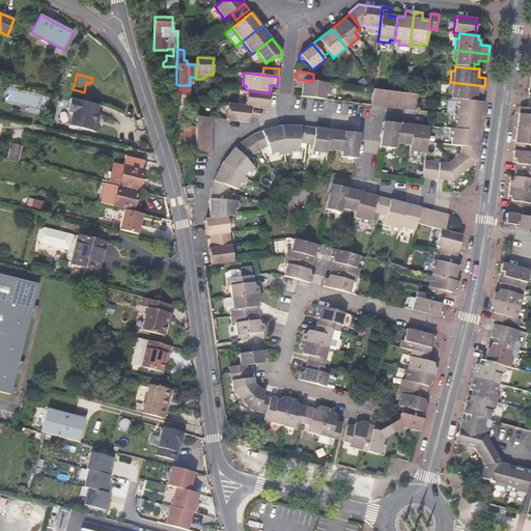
[(309,98),(326,100),(326,94),(330,95),(331,84),(313,82),(297,79),(296,87),(302,88),(302,96),(309,98)]
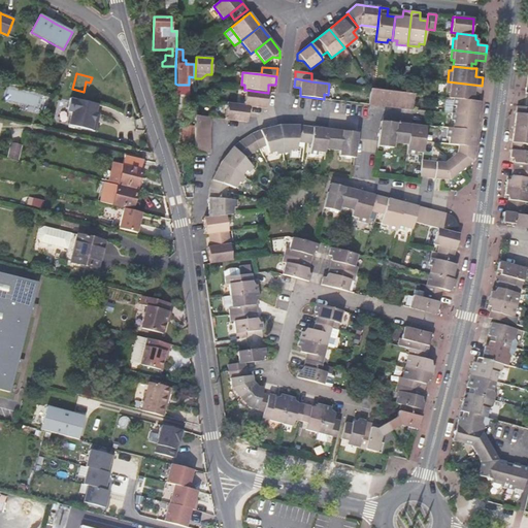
[(453,99),(472,101),(473,94),(481,94),(482,86),(448,81),(446,93),(450,93),(449,98),(453,99)]
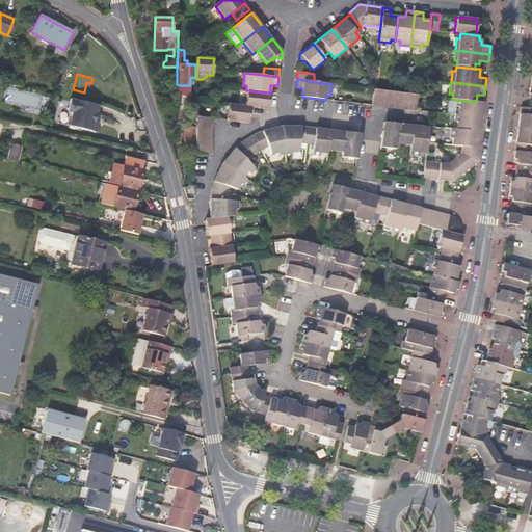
[(190,96),(190,85),(179,85),(179,96),(190,96)]
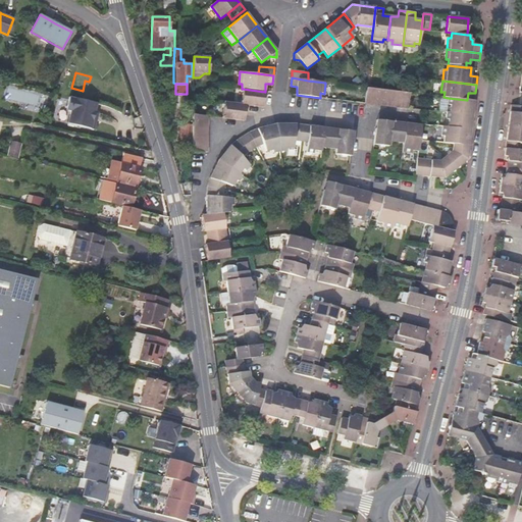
[(408,107),(410,93),(397,92),(381,90),(366,88),(364,103),(407,108),(408,107)]
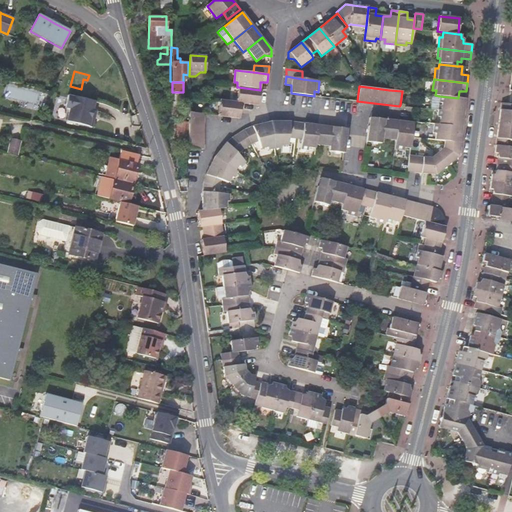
[(236,102),(241,103),(258,105),(260,90),(238,87),(236,102)]
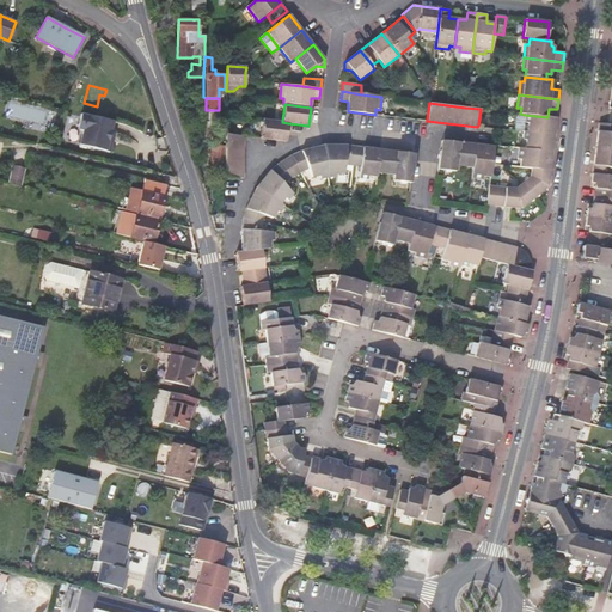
[(112,122),(81,114),(78,126),(80,129),(83,130),(79,145),(109,152),(110,148),(111,144),(108,139),(110,132),(112,122)]
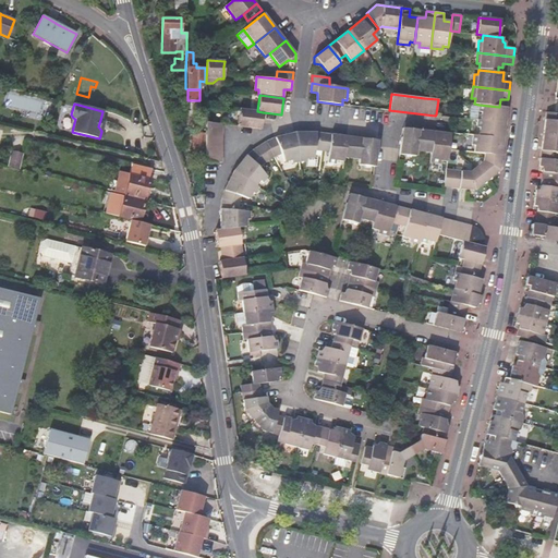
[(481,112),(481,121),(505,124),(507,108),(499,107),(478,105),(477,111),(481,112)]
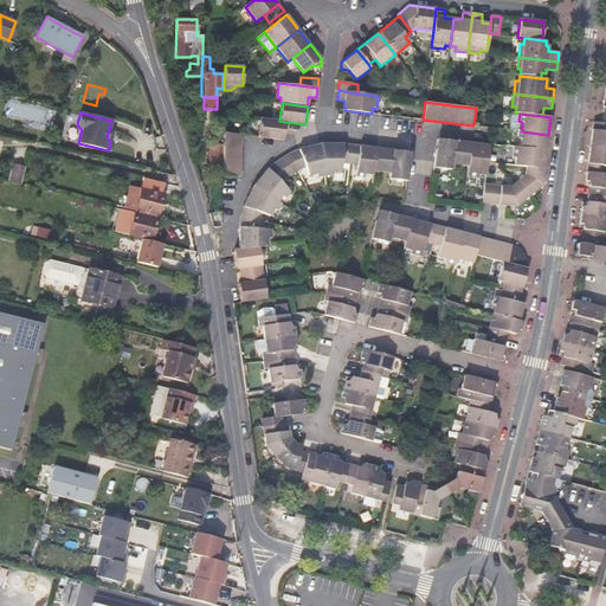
[(285,122),(279,121),(260,118),(258,137),(284,140),(285,122)]
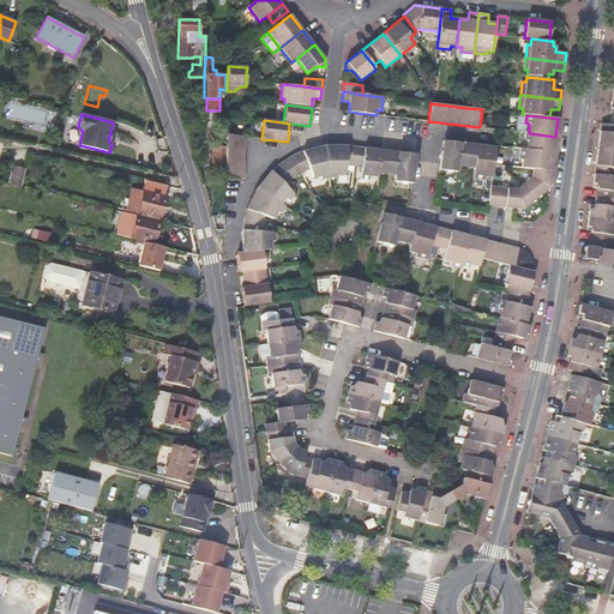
[(613,125),(611,125),(602,124),(599,149),(613,150),(613,125)]
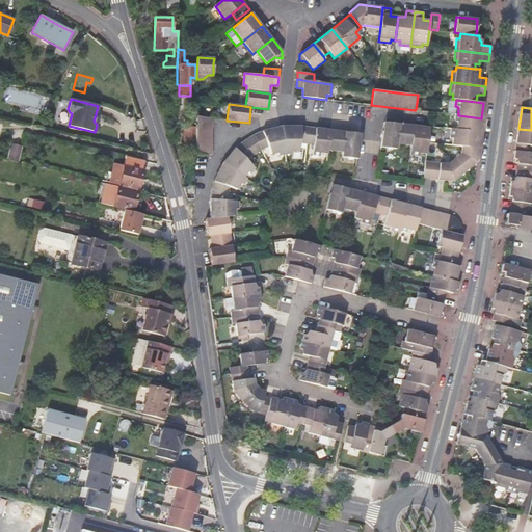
[(457,122),(456,129),(479,133),(481,118),(458,115),(454,114),(454,122),(457,122)]
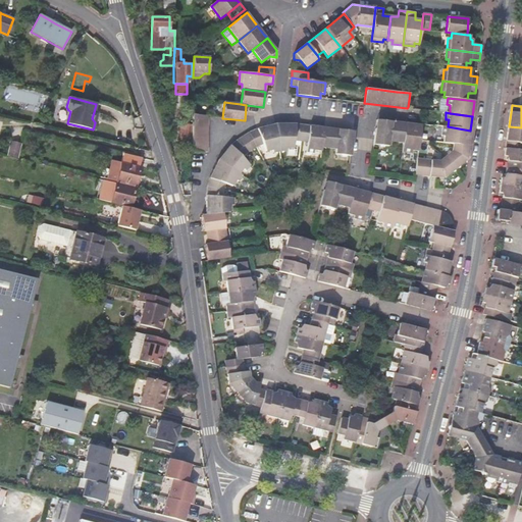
[(208,116),(192,114),(192,124),(192,145),(192,150),(207,151),(208,116)]
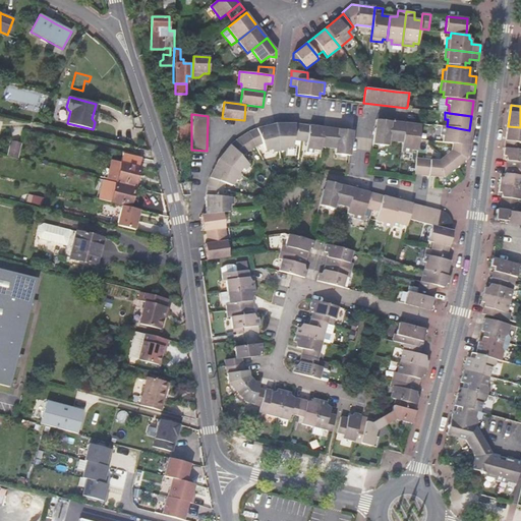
[(387,143),(388,138),(391,120),(375,118),(373,141),(387,143)]
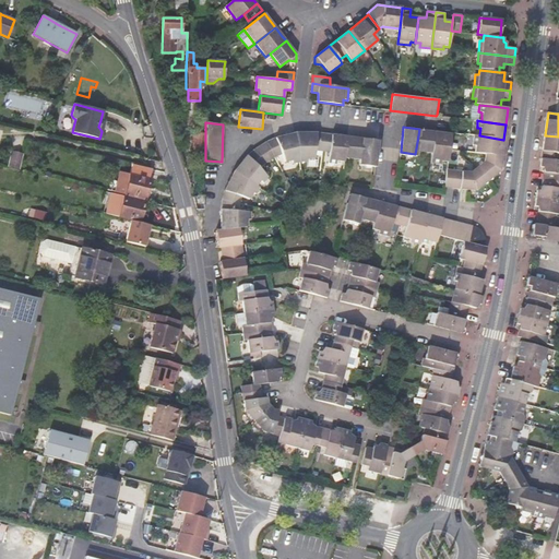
[(416,149),(431,151),(435,131),(419,129),(416,149)]
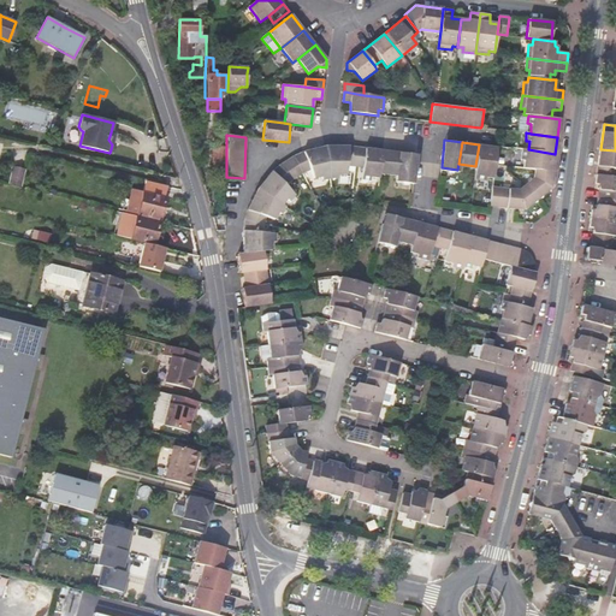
[(479,144),(475,166),(475,176),(485,177),(485,175),(493,176),(497,147),(479,144)]
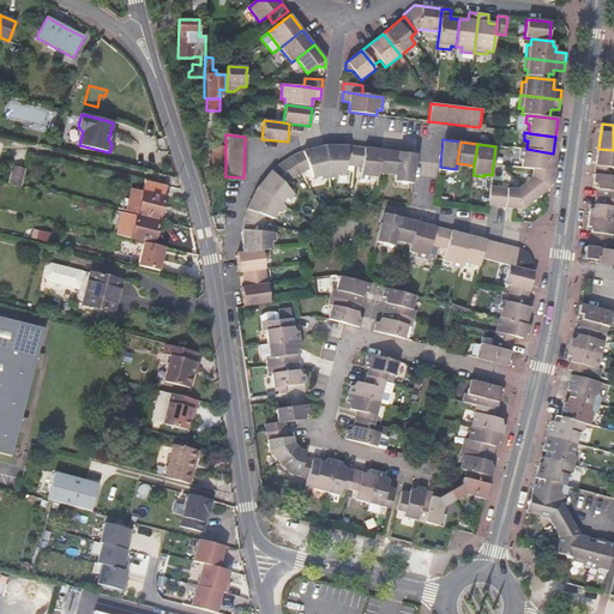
[(211,170),(226,170),(226,146),(218,146),(212,146),(211,170)]
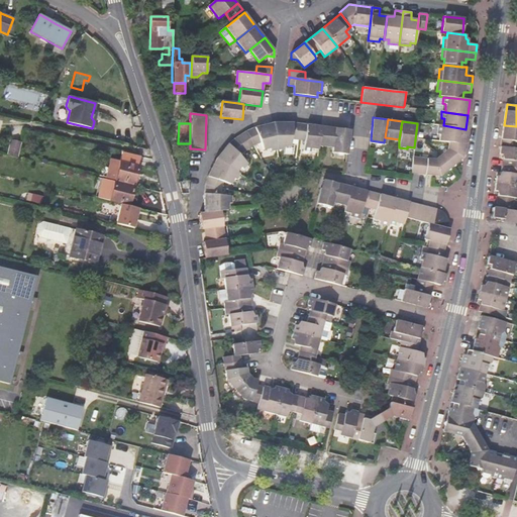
[(271,150),(277,149),(273,123),(255,128),(247,131),(253,144),(261,142),(264,149),(269,148),(271,150)]
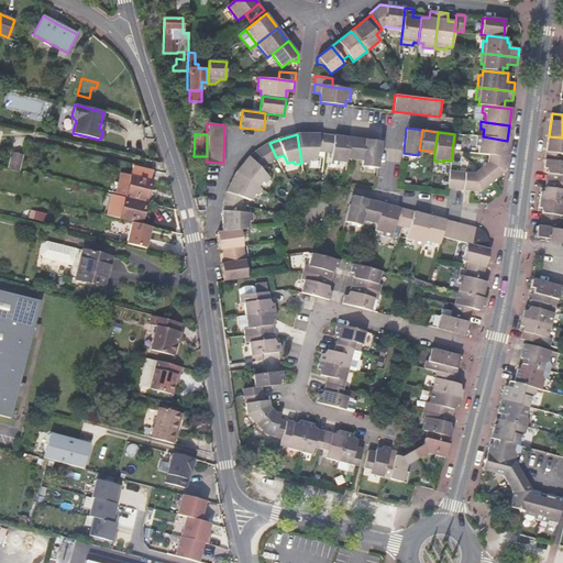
[(317,151),(323,151),(326,135),(319,134),(297,134),(301,163),(308,163),(308,159),(316,159),(317,151)]
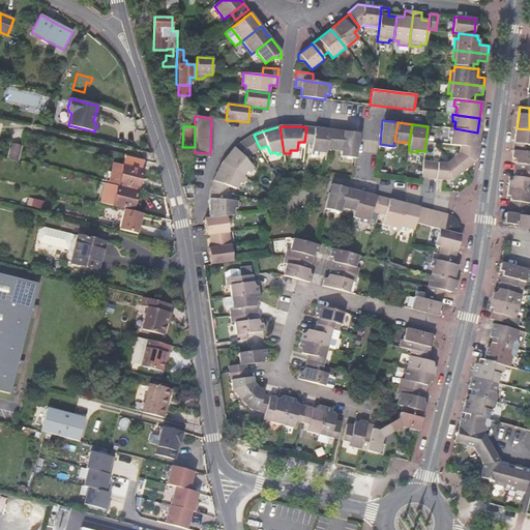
[(326,152),(326,148),(329,129),(306,127),(304,142),(312,143),(311,154),(318,155),(318,152),(326,152)]
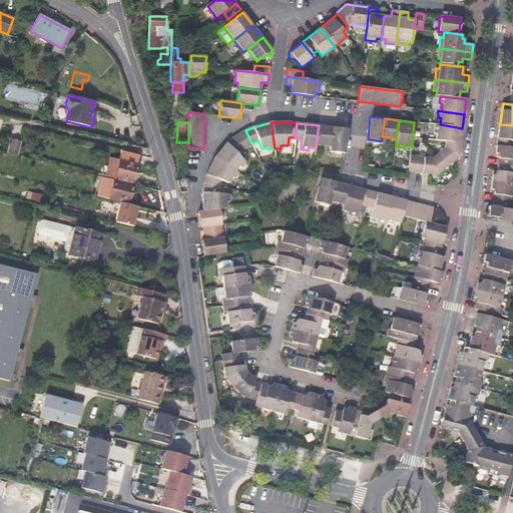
[(438,140),(445,141),(460,143),(462,128),(440,124),(437,124),(435,134),(438,134),(438,140)]
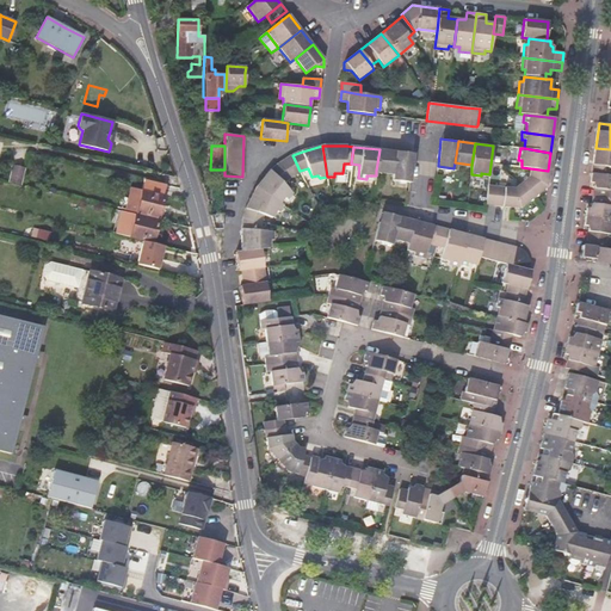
[(610,149),(596,148),(593,165),(592,173),(610,176),(610,167),(610,149)]
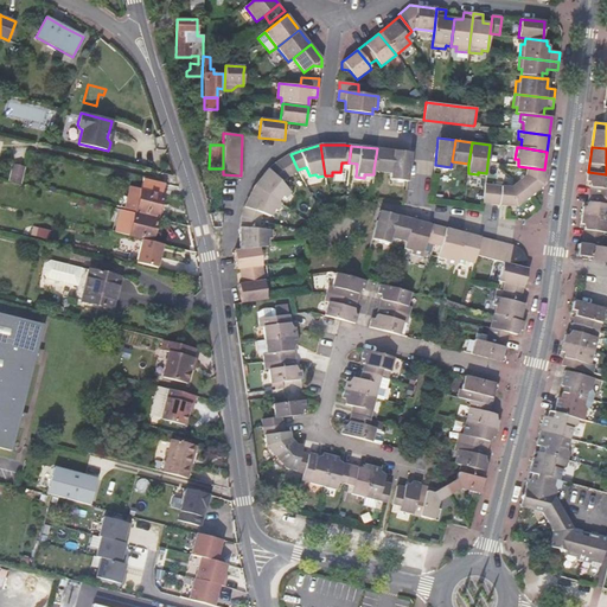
[(374,170),(391,172),(394,151),(377,148),(374,170)]
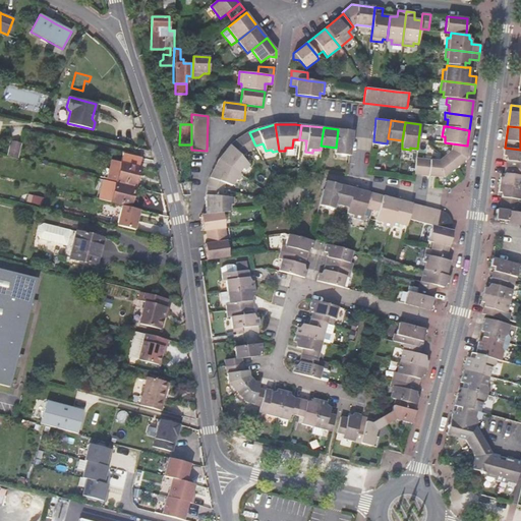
[(338,129),(336,148),(335,153),(350,155),(352,131),(338,129)]
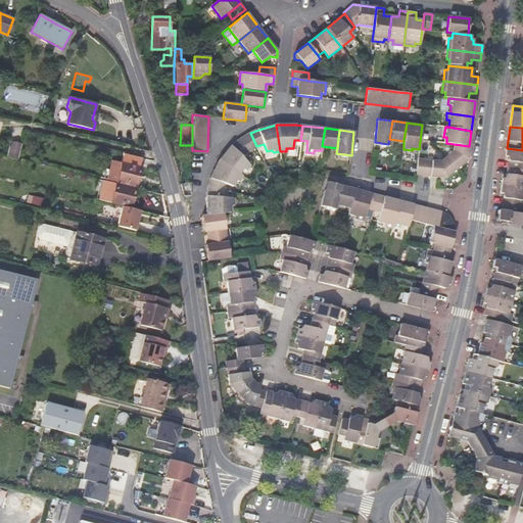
[(256,146),(250,133),(238,140),(247,152),(250,150),(256,146)]
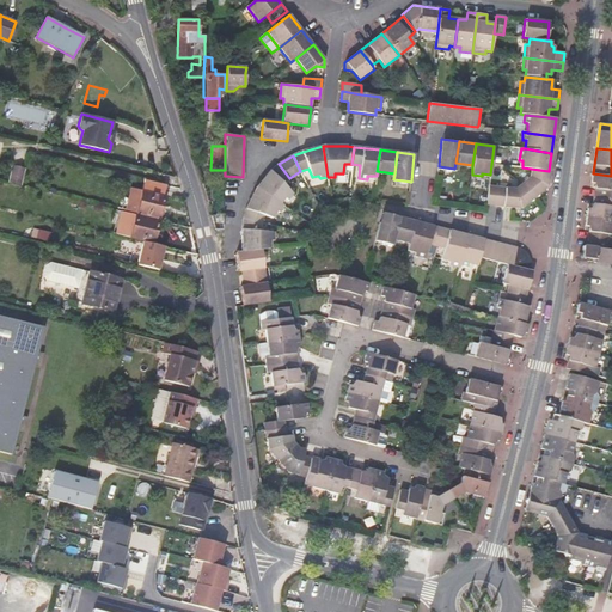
[(283,183),(289,178),(279,164),(270,172),(256,189),(279,202),(283,197),(286,200),(292,193),(283,183)]
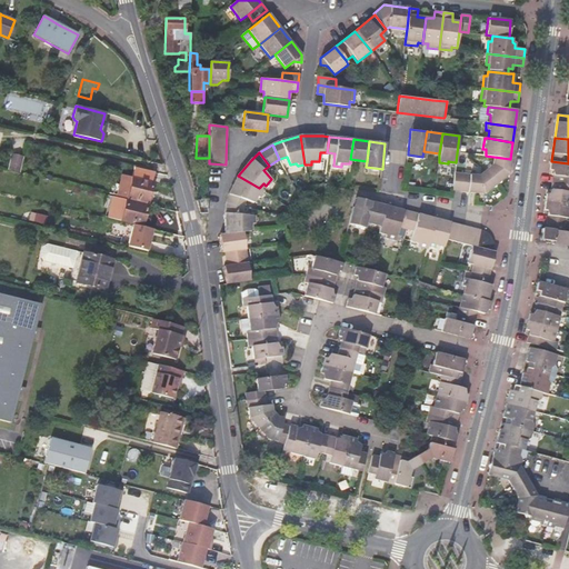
[(21,156),(11,155),(9,169),(18,171),(21,156)]
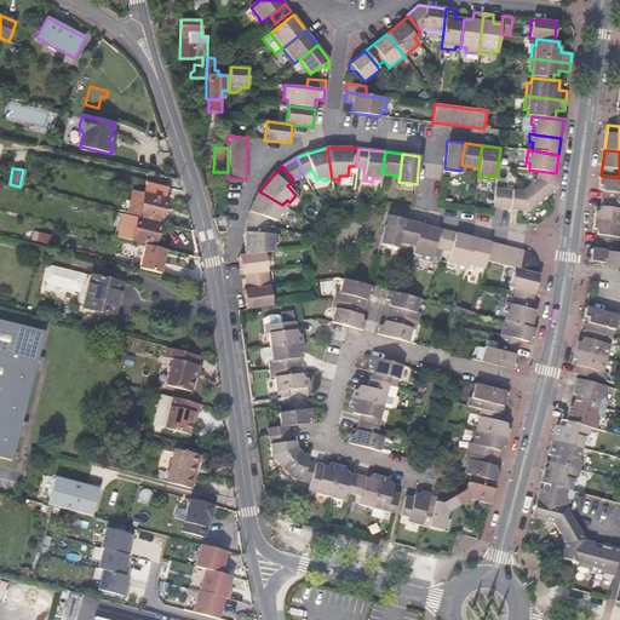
[(556,173),(538,171),(537,182),(529,187),(540,201),(555,190),(556,173)]
